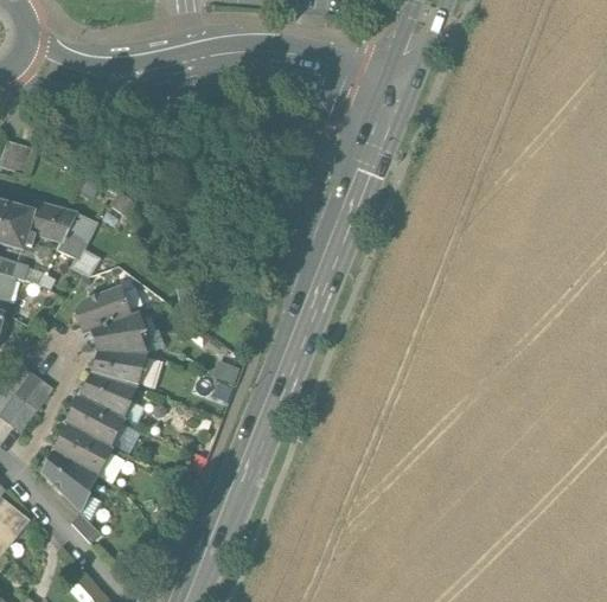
[(0,164),(24,172),(32,146),(7,139),(0,160),(0,164)]
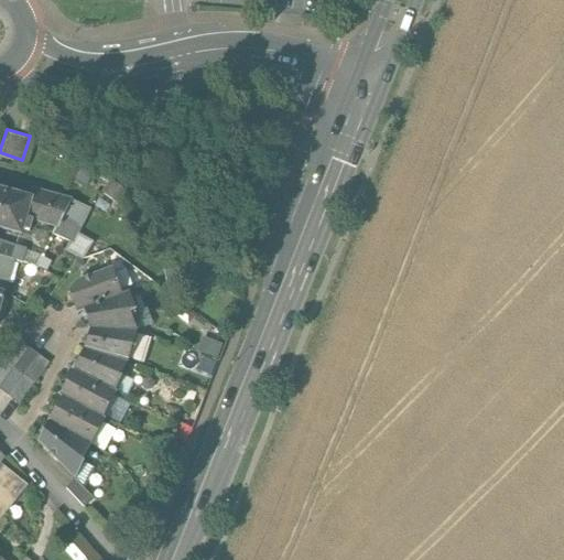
[(126,190),(112,180),(104,190),(118,200),(126,190)]
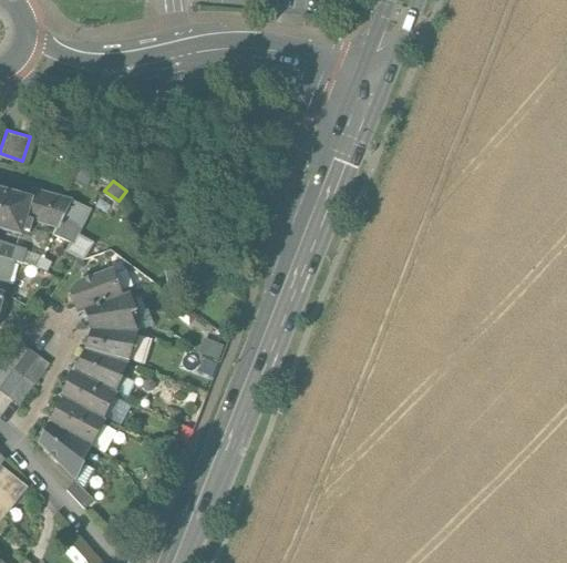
[(33,215),(60,223),(72,200),(73,196),(33,185),(32,187),(21,184),(18,193),(29,196),(21,226),(30,229),(33,215)]
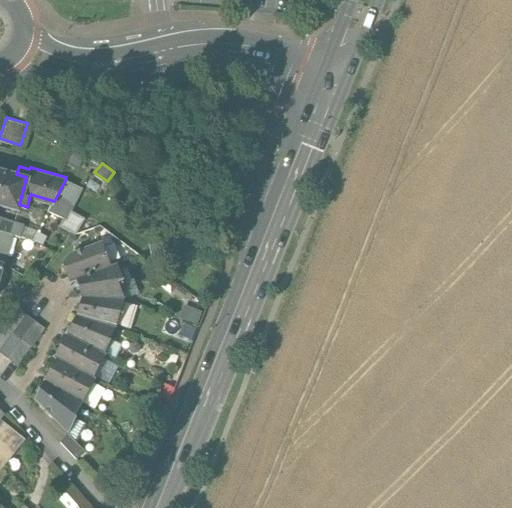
[(16,174),(0,169),(0,275),(4,262),(0,261),(0,203),(18,208),(19,204),(26,177),(16,174)]
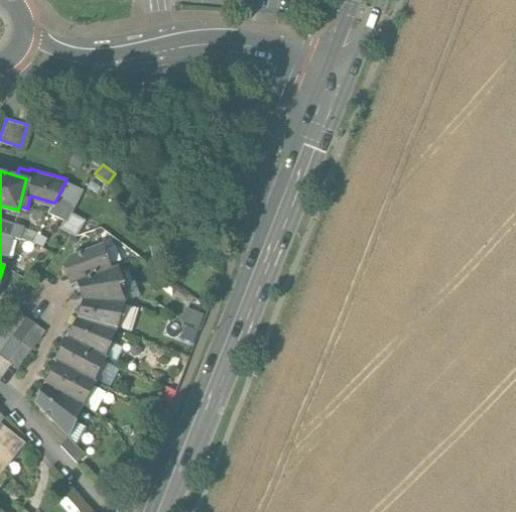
[(66,181),(54,203),(50,212),(65,219),(80,188),(66,181)]
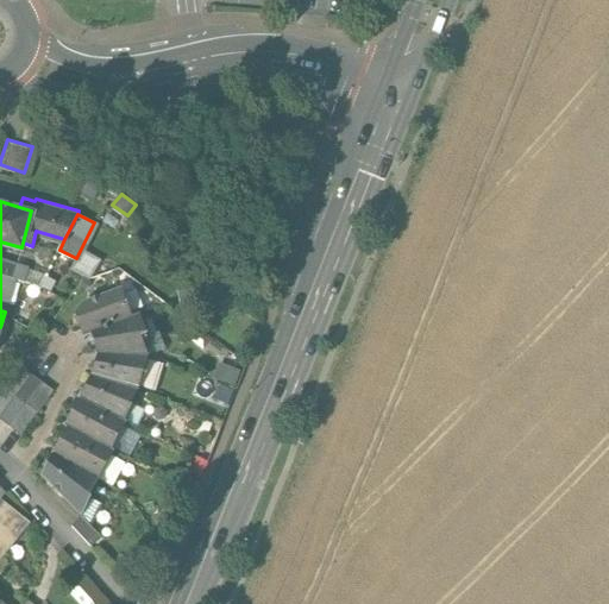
[(0,287),(1,282),(0,281),(0,272),(42,284),(45,270),(38,268),(36,274),(26,271),(29,264),(0,256),(0,287)]
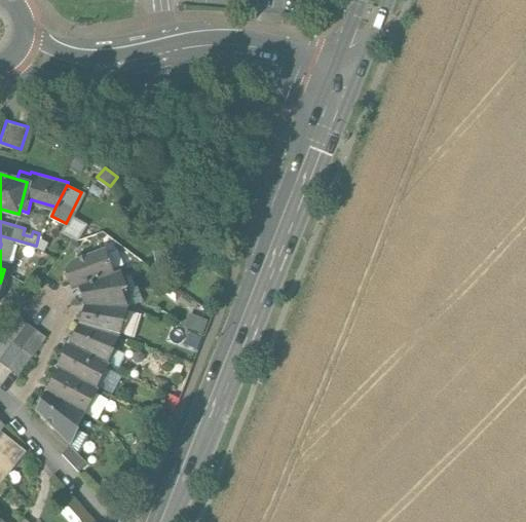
[(72,260),(65,269),(70,283),(77,281),(79,286),(114,272),(105,248),(72,260)]
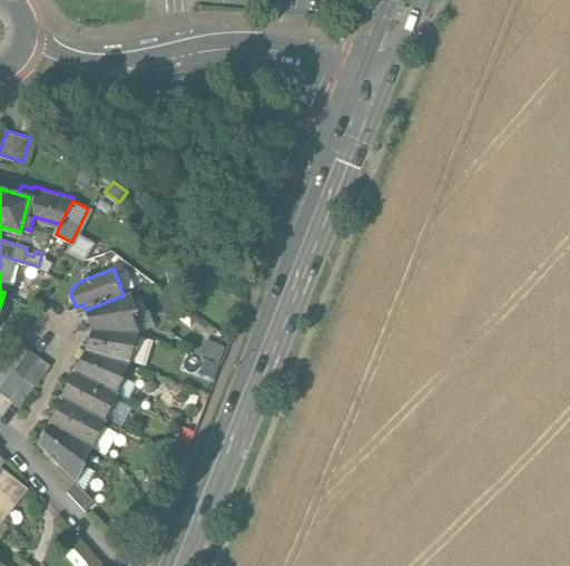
[(91,330),(137,332),(131,314),(137,312),(130,293),(124,295),(86,310),(85,310),(91,330)]
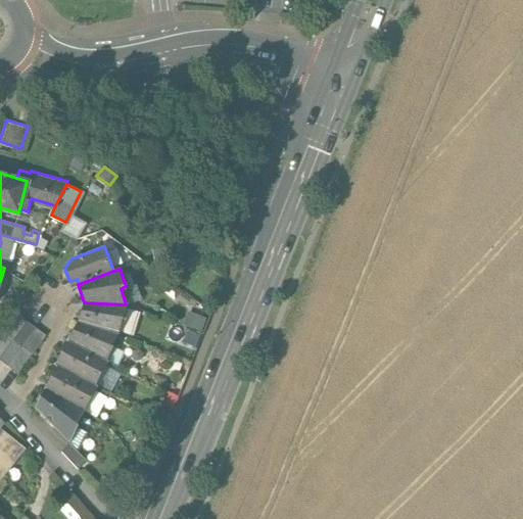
[(84,302),(79,321),(117,333),(127,304),(126,304),(84,302)]
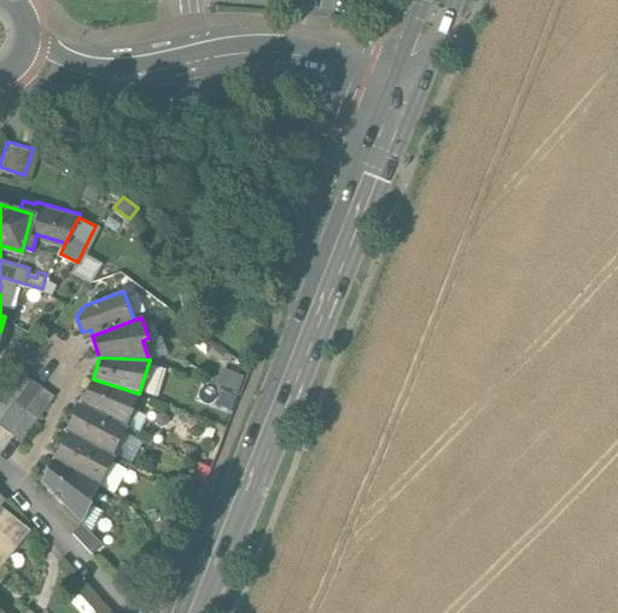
[(19,369),(4,391),(15,400),(31,378),(19,369)]
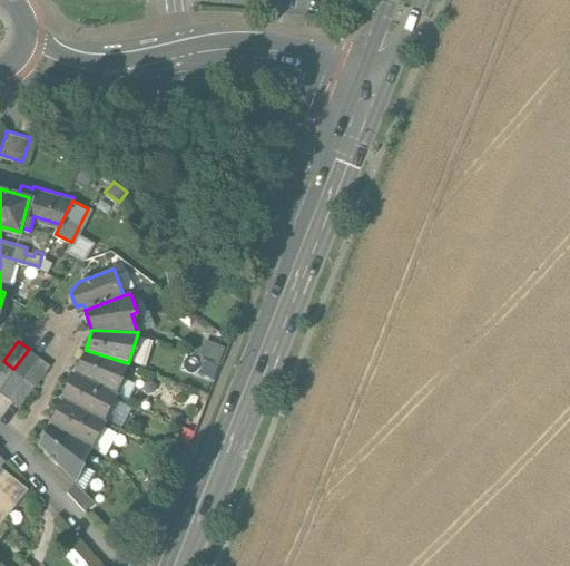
[(29,349),(13,369),(25,377),(39,357),(29,349)]
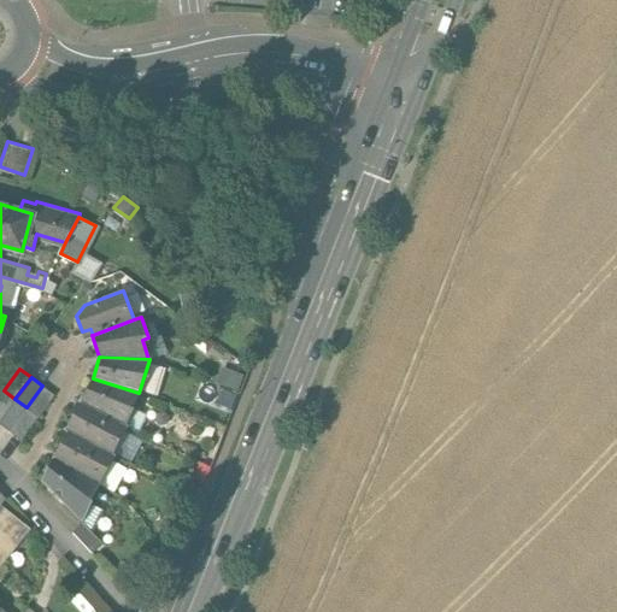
[(93,378),(81,402),(125,427),(134,410),(131,409),(141,394),(139,393),(93,378)]
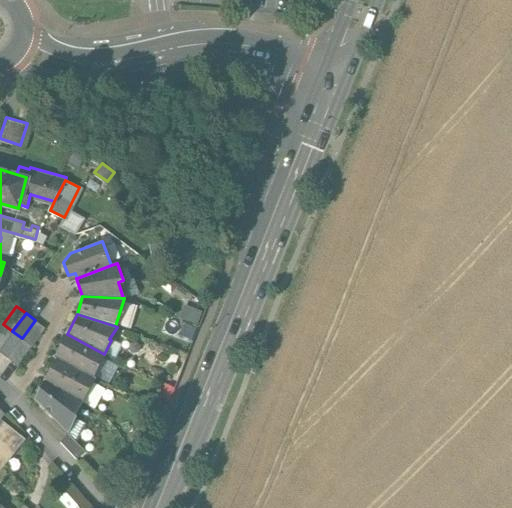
[(35,320),(22,338),(31,345),(45,327),(35,320)]
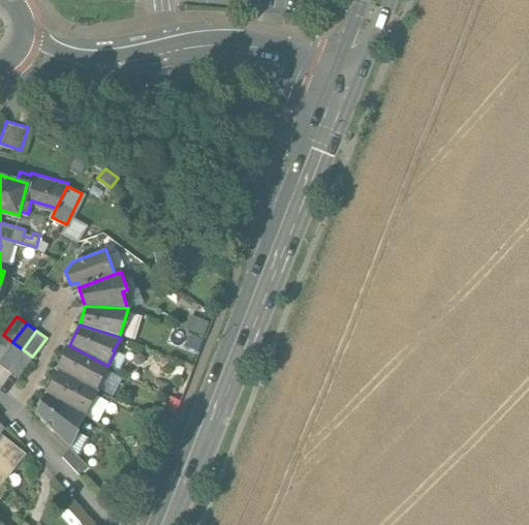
[(0,359),(12,342),(3,335),(0,338),(0,359)]
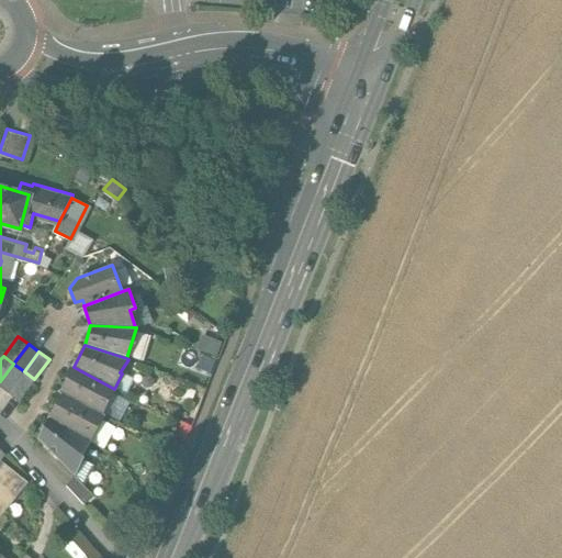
[(24,371),(13,364),(0,381),(0,386),(9,392),(24,371)]
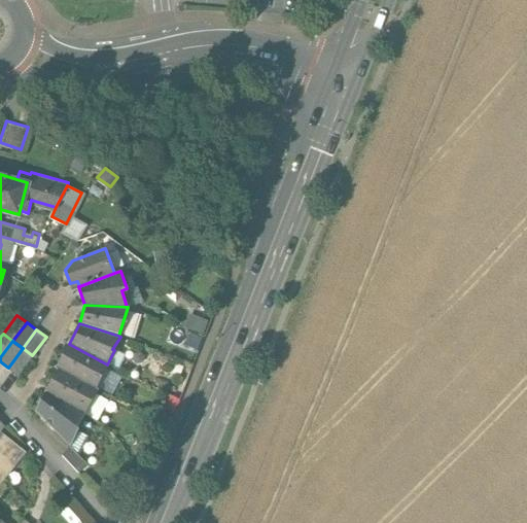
[(57,368),(59,369),(96,388),(108,365),(107,364),(69,344),(57,368)]
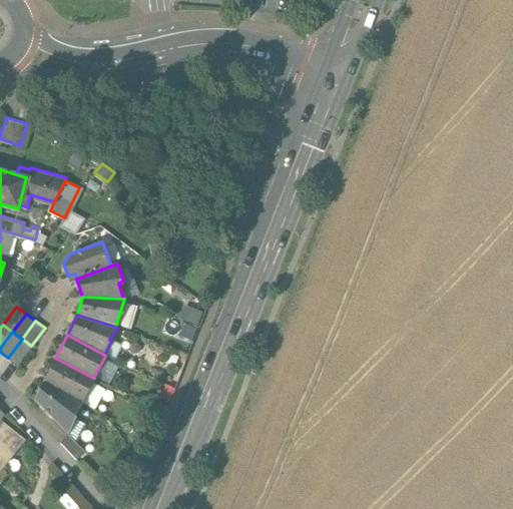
[(22,339),(8,358),(17,365),(31,346),(22,339)]
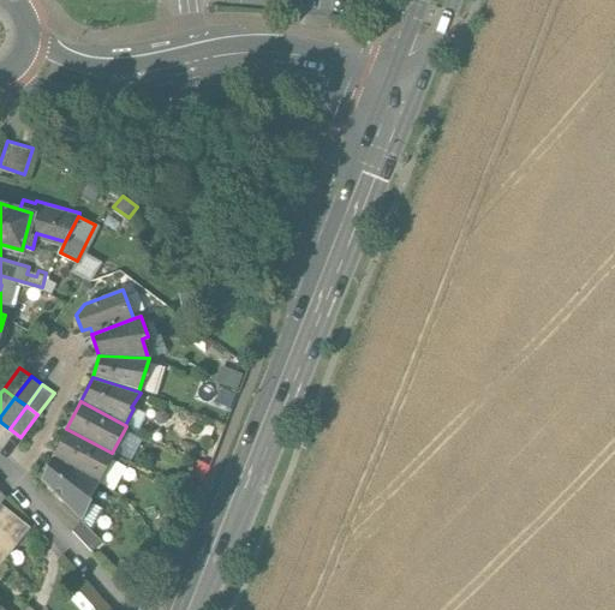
[(69,430),(53,458),(100,482),(114,455),(112,453),(69,430)]
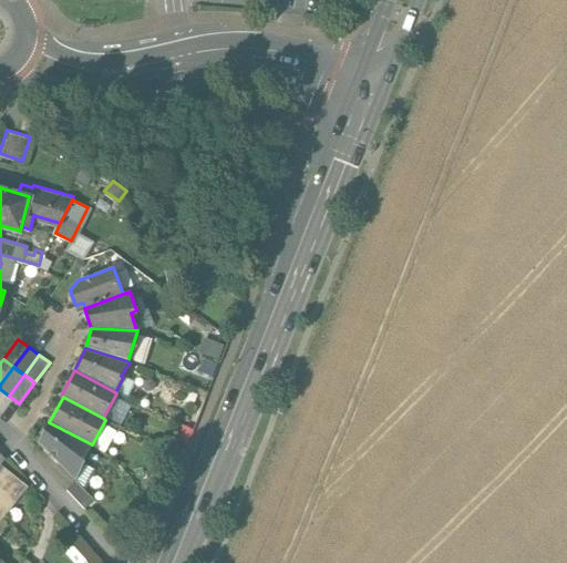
[(39,441),(75,480),(85,462),(83,461),(92,444),(49,422),(39,441)]
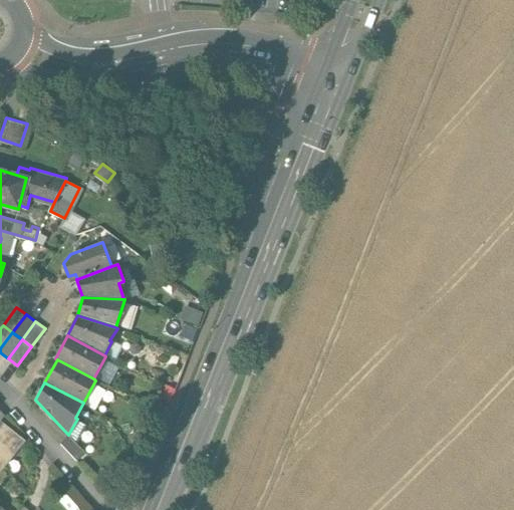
[(0,466),(24,434),(6,413),(5,415),(0,421),(0,466)]
